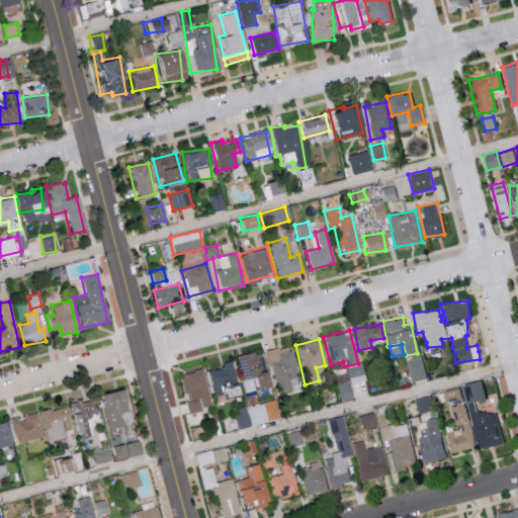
[(289,346),(265,351),(275,393),(298,387),(289,346)]
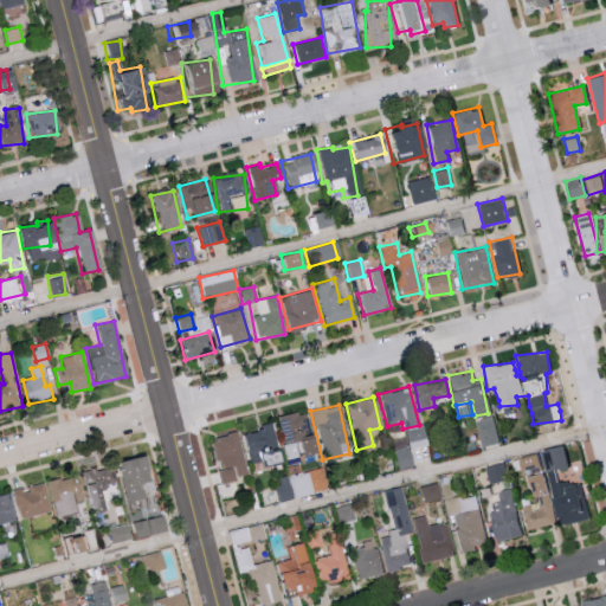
[(314,451),(303,410),(274,418),(284,458),(314,451)]
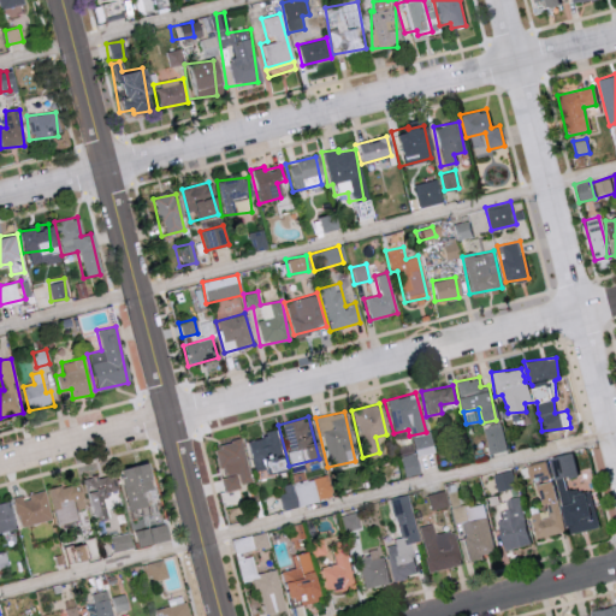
[(484,427),(489,454),(507,450),(502,424),(484,427)]
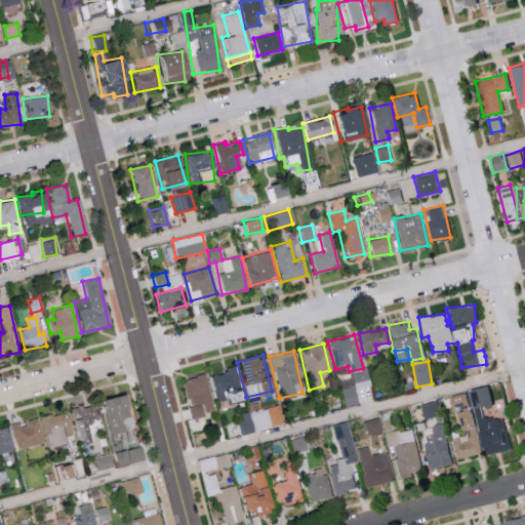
[(238,387),(234,368),(207,375),(214,405),(236,400),(233,388),(238,387)]
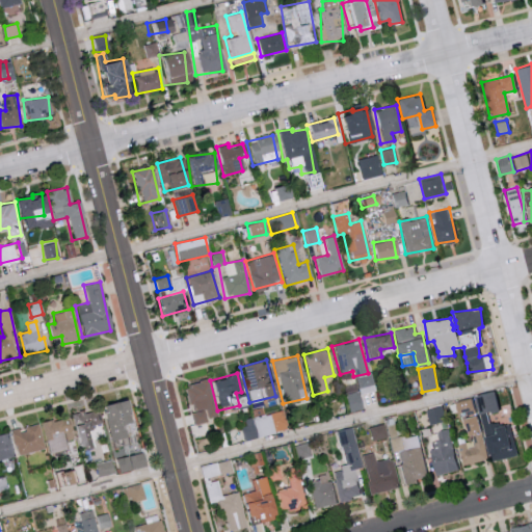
[(355,377),(358,394),(375,390),(371,374),(355,377)]
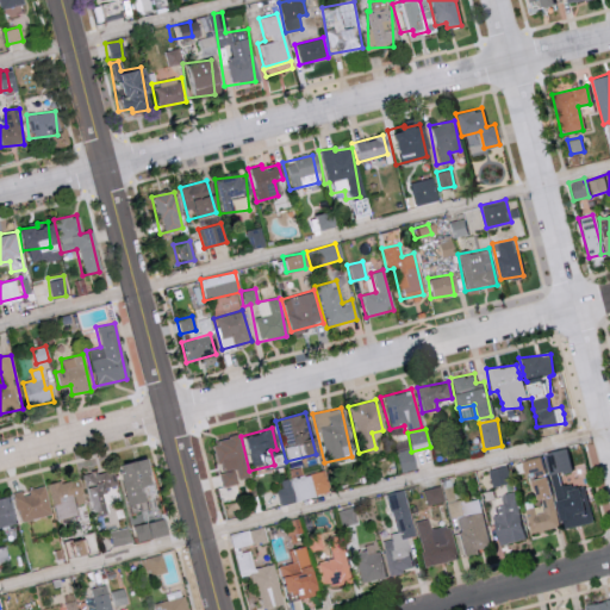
[(218,485),(247,480),(238,436),(210,441),(218,485)]
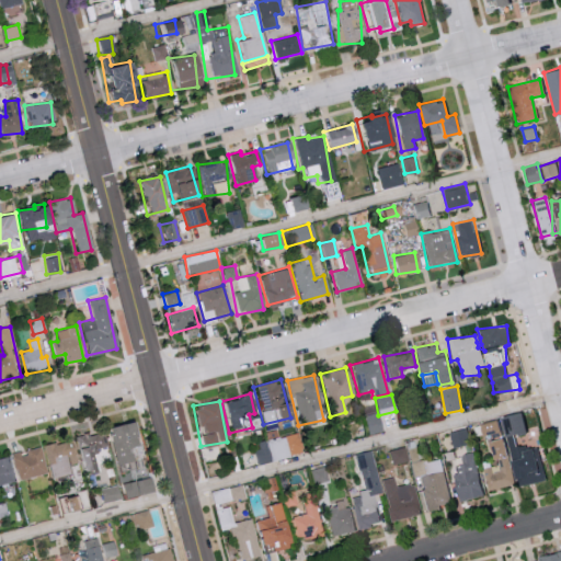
[(381,432),(377,413),(363,415),(366,435),(381,432)]
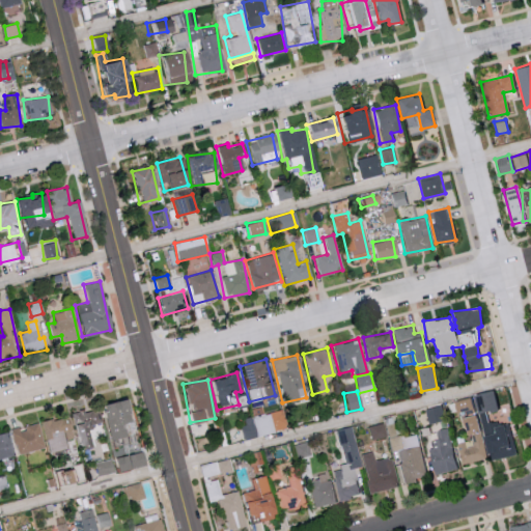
[(515,454),(508,420),(488,424),(486,413),(496,411),(492,391),(472,395),(476,414),(478,414),(481,429),(480,429),(487,460),(515,454)]
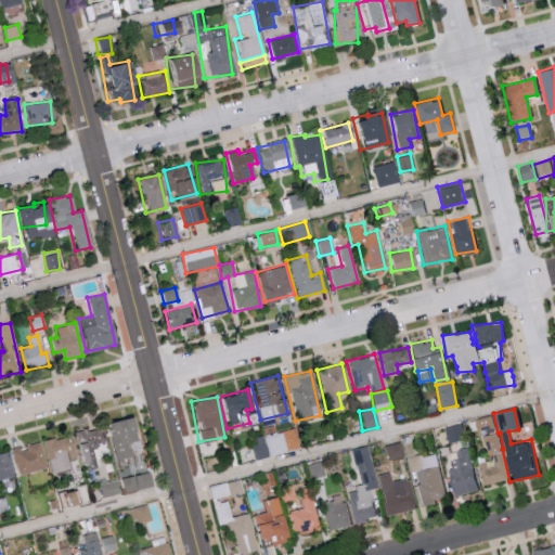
[(475,429),(490,427),(489,416),(474,417),(475,429)]
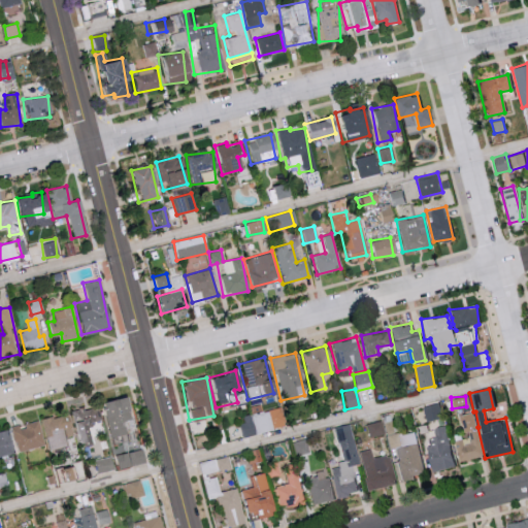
[(107,402),(113,437),(137,433),(130,397),(107,402)]
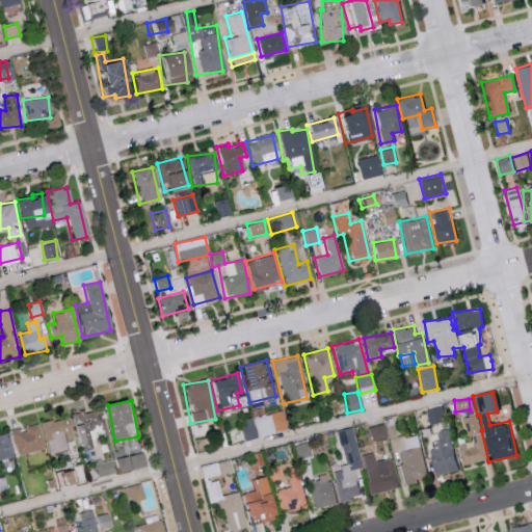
[(428,424),(445,421),(442,405),(425,408),(428,424)]
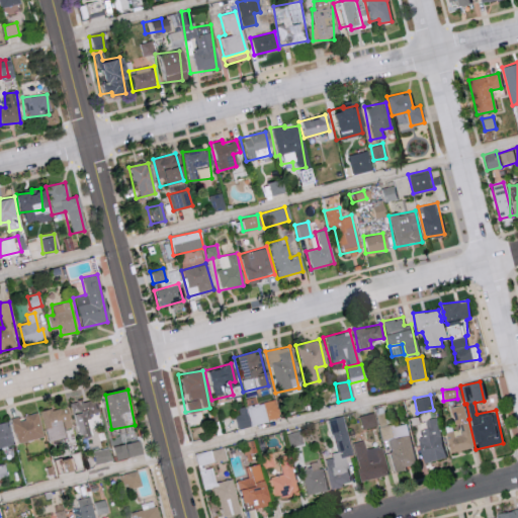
[(95,399),(74,405),(83,438),(104,432),(95,399)]
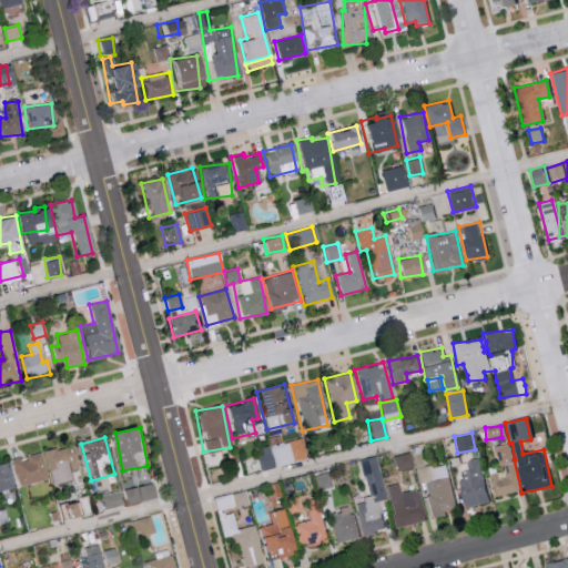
[(301,462),(297,446),(291,447),(290,442),(256,448),(261,469),(301,462)]
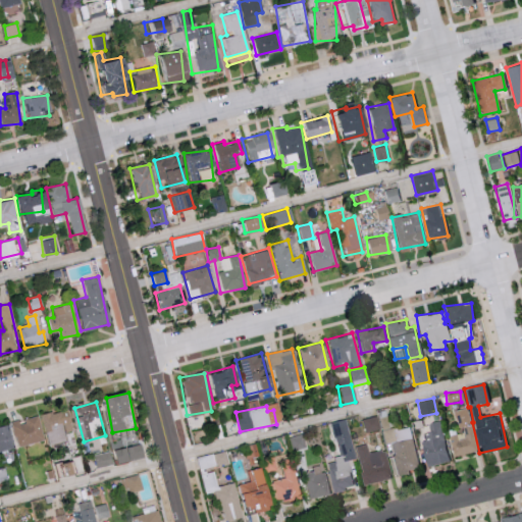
[(454,456),(476,451),(467,407),(454,410),(459,432),(449,434),(454,456)]
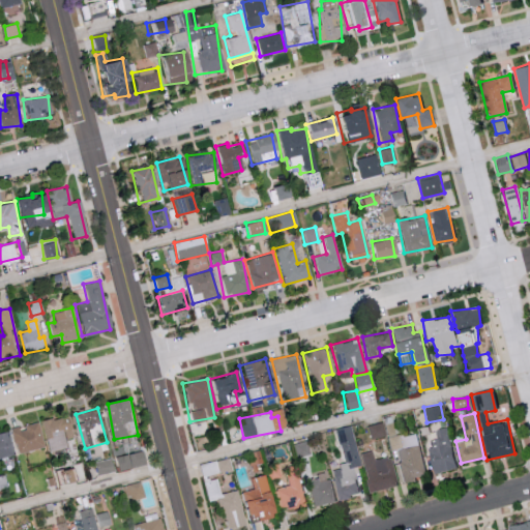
[(69,447),(67,439),(77,436),(70,414),(43,422),(52,452),(69,447)]
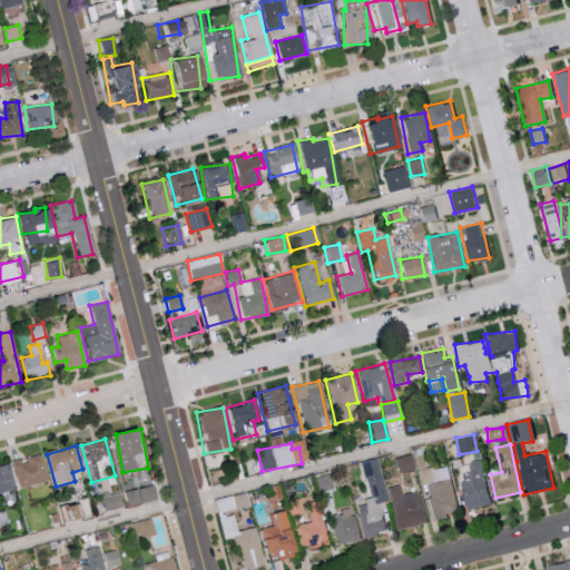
[(22,458),(13,460),(21,488),(49,481),(42,454),(22,460),(22,458)]
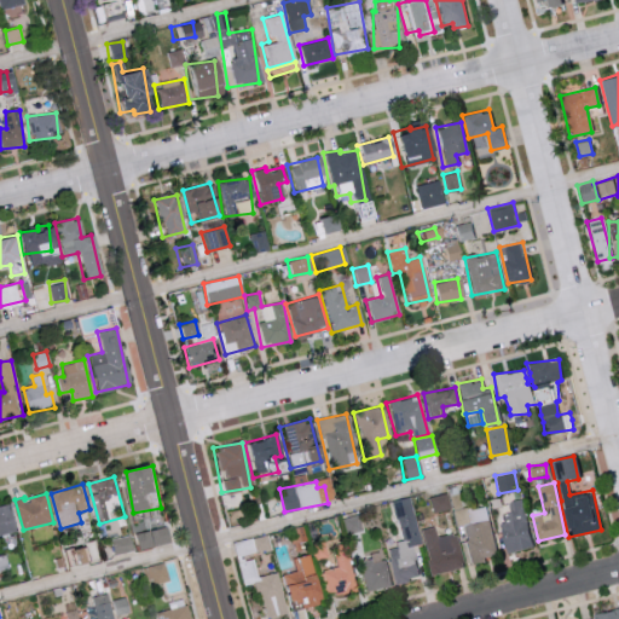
[(428,496),(429,513),(449,510),(446,495),(428,496)]
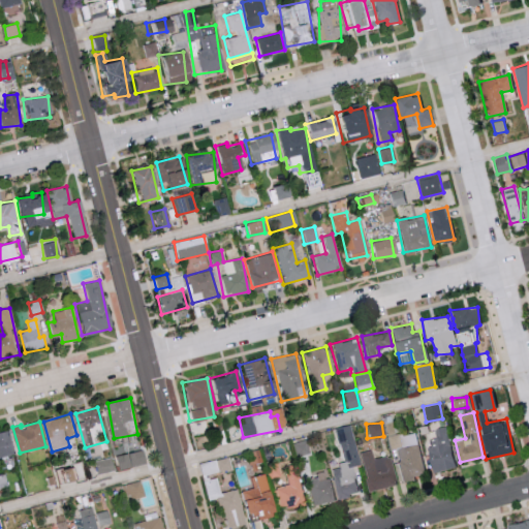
[(360,464),(349,425),(334,429),(342,462),(337,463),(338,468),(332,469),(338,498),(359,493),(351,466),(360,464)]
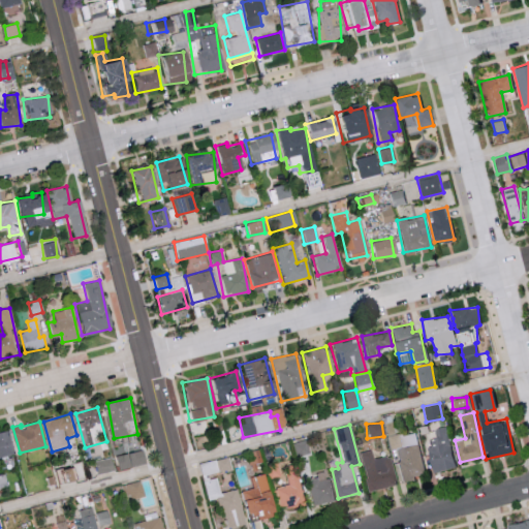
[(428,446),(431,470),(454,468),(448,426),(433,428),(435,445),(428,446)]
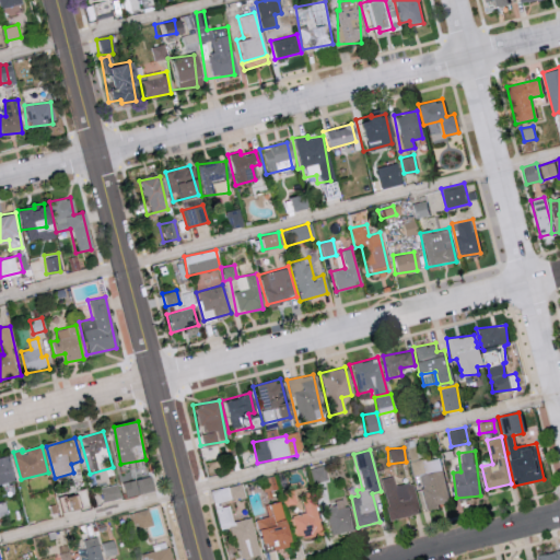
[(0,485),(16,480),(10,456),(0,458),(0,485)]
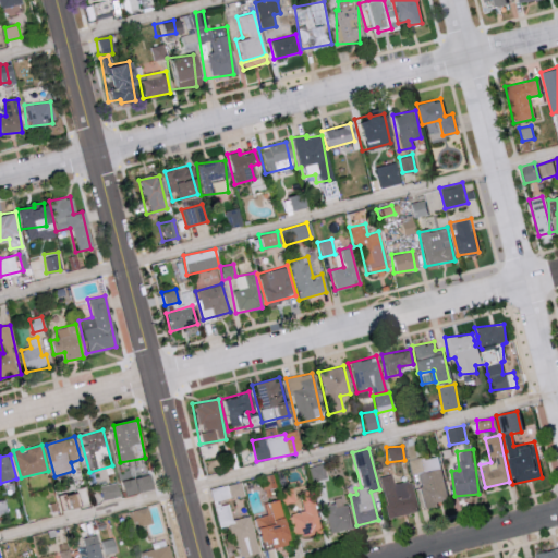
[(423,508),(438,506),(438,500),(447,499),(439,456),(408,460),(410,474),(417,473),(423,508)]
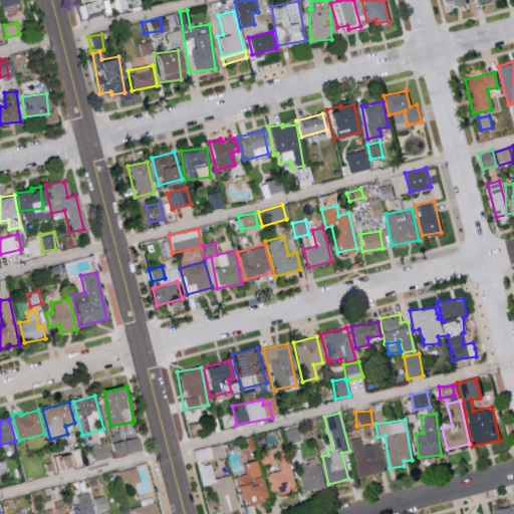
[(284,430),(287,444),(302,440),(299,427),(284,430)]
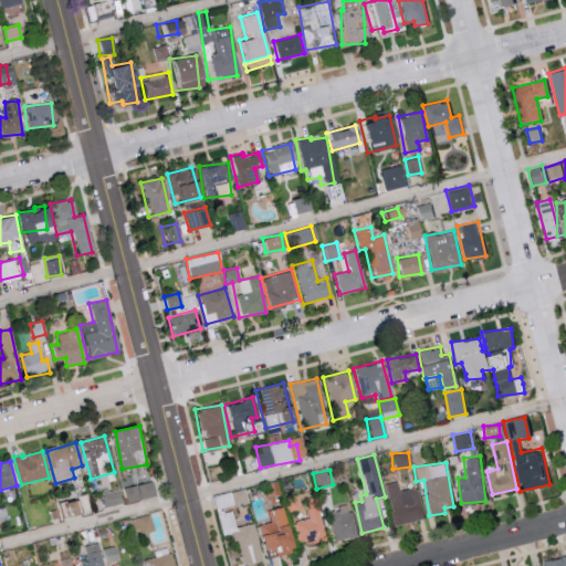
[(384,484),(396,526),(425,517),(416,486),(399,492),(397,481),(384,484)]
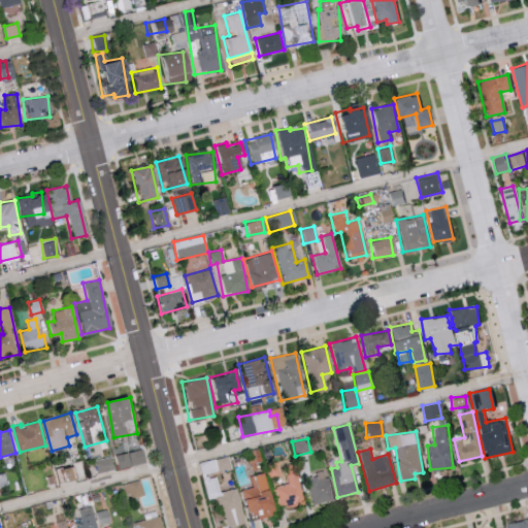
[(121,469),(147,463),(143,450),(118,456),(121,469)]
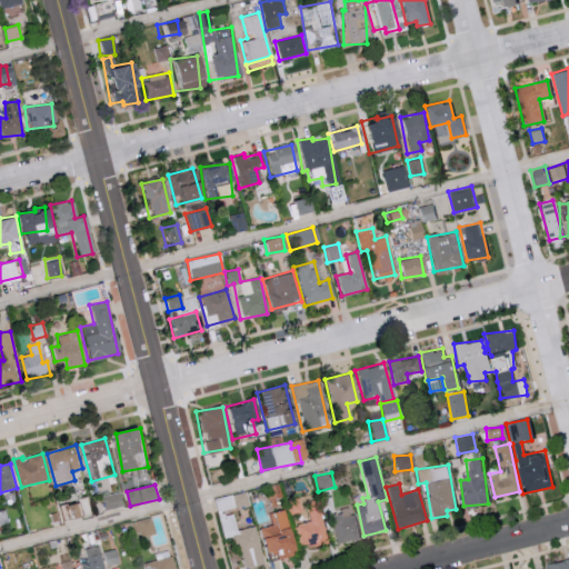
[(105,496),(107,510),(125,507),(122,493),(105,496)]
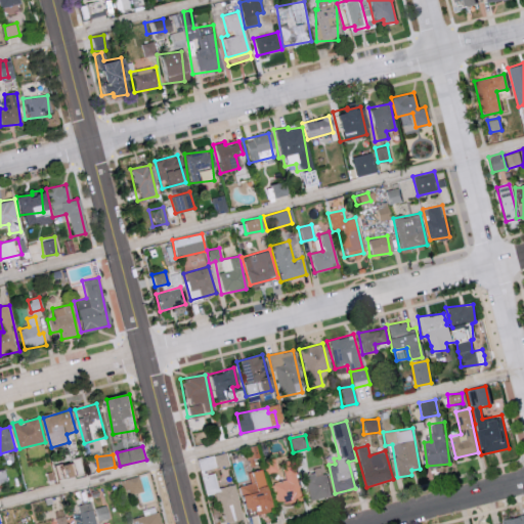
[(264,461),(267,473),(278,471),(274,457),(264,461)]
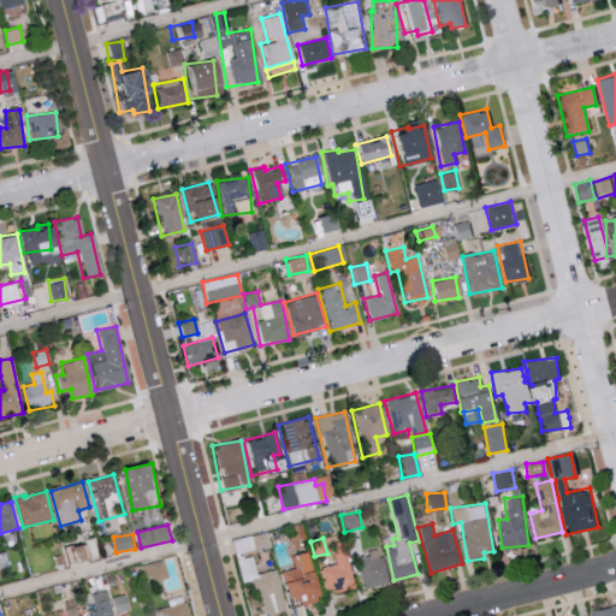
[(330,554),(333,563),(315,569),(324,594),(356,584),(343,549),(330,554)]
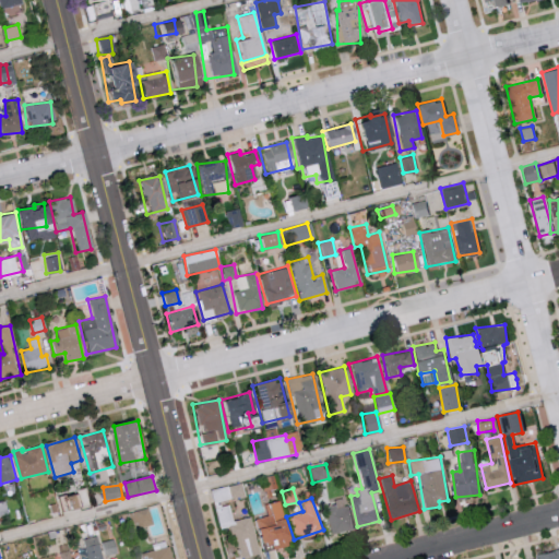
[(353,528),(345,499),(323,504),(331,534),(353,528)]
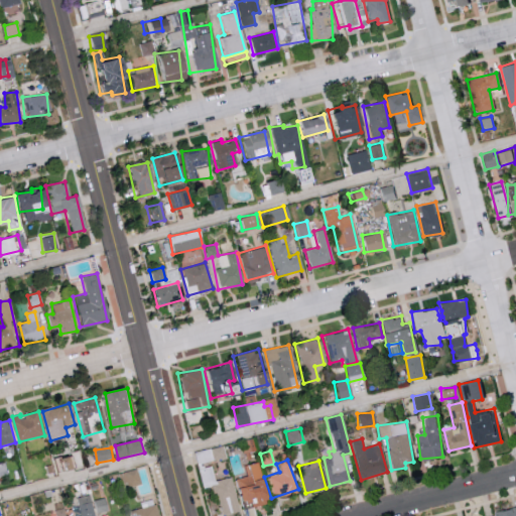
[(232,479),(237,501),(247,499),(249,507),(257,506),(259,515),(267,513),(256,463),(244,466),(246,476),(232,479)]
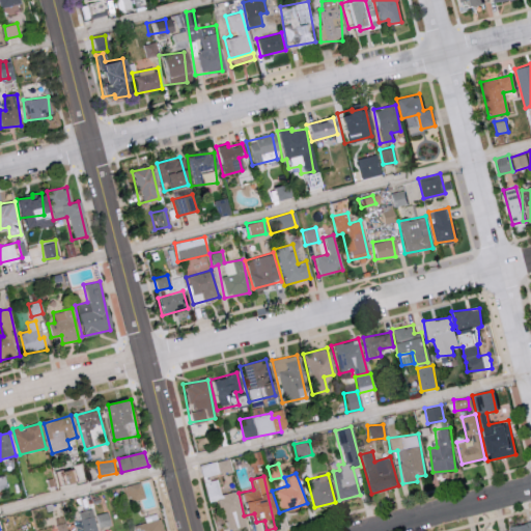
[(238,492),(218,495),(217,486),(205,488),(207,502),(219,500),(223,530),(243,527),(238,492)]
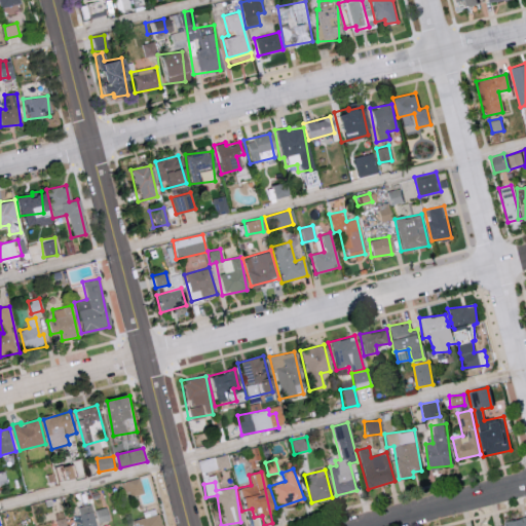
[(98,525),(94,505),(80,508),(83,525),(98,525)]
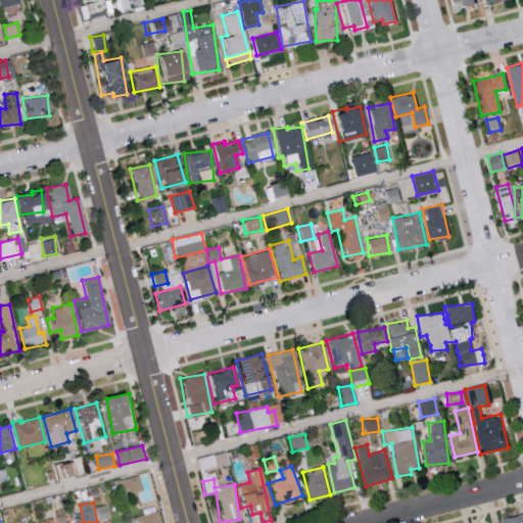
[(110,519),(108,506),(98,507),(99,520),(110,519)]
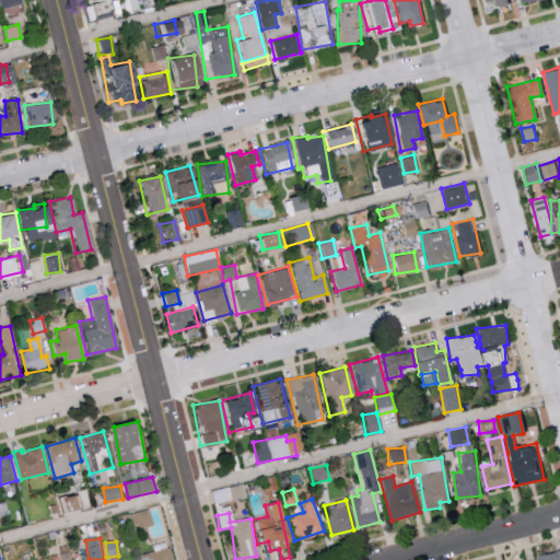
[(144,559),(174,559),(172,548),(143,555),(144,559)]
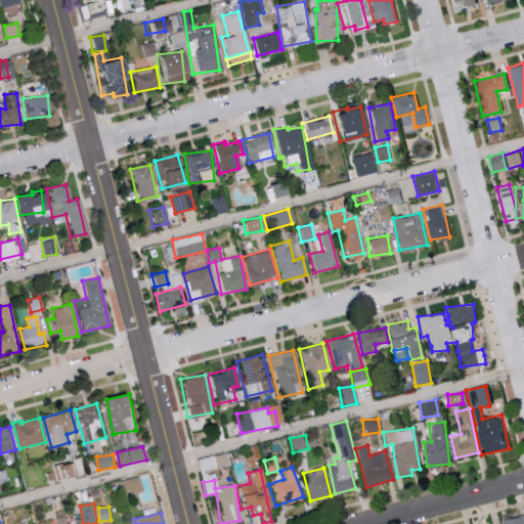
[(523,523),(523,514),(500,520),(500,522),(493,523),(523,523)]
